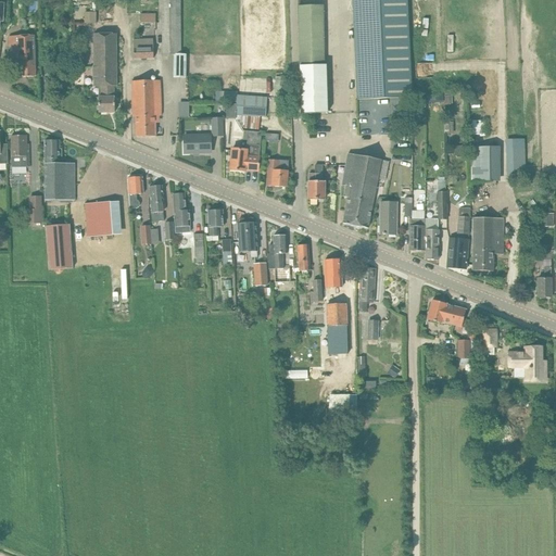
[(184,77),(185,55),(180,54),(180,0),(160,0),(161,30),(163,30),(164,55),(174,55),(174,76),(184,77)]
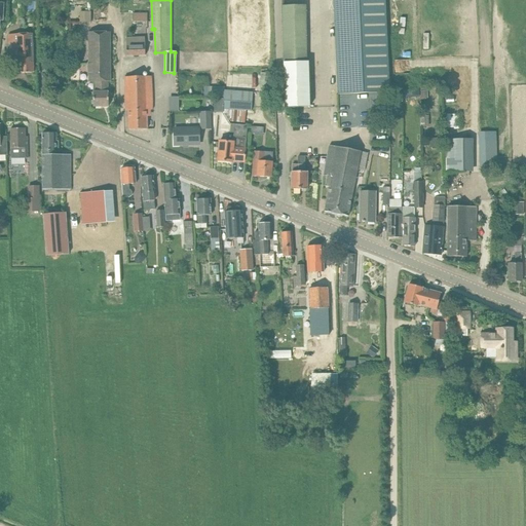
[(389,92),(385,0),(333,0),(338,95),(389,92)]
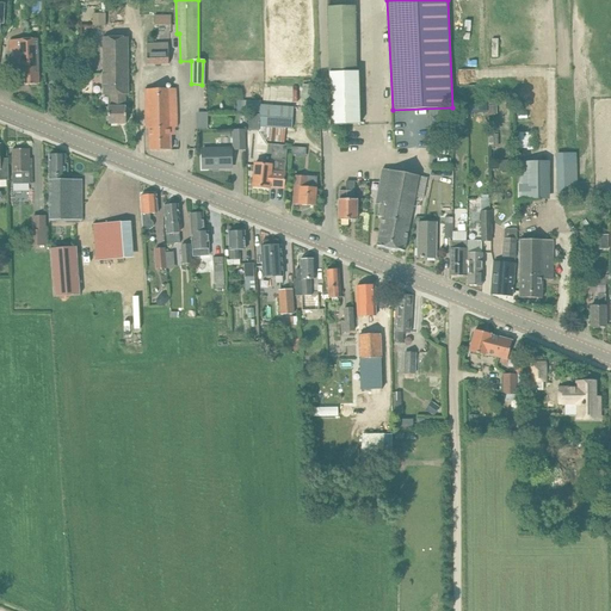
[(355,6),(340,6),(328,7),(329,79),(331,125),(360,124),(358,72),(356,72),(355,6)]
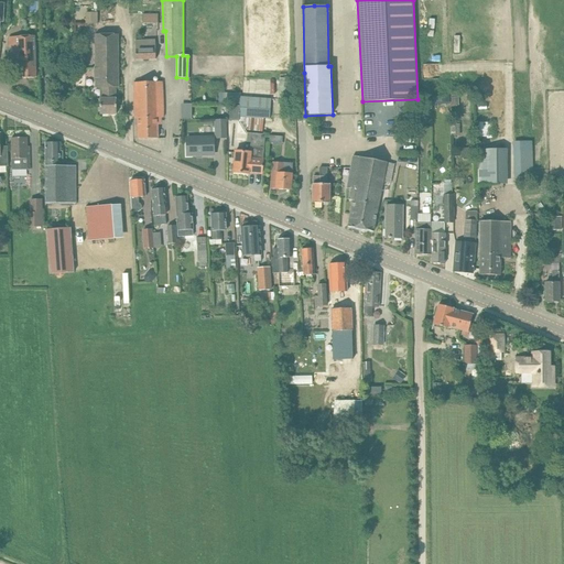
[(87,22),(99,22),(99,12),(87,12),(87,22)]
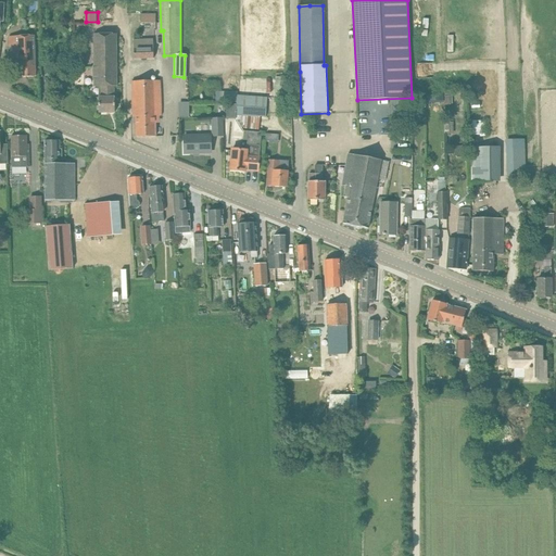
[(156,14),(141,14),(141,23),(156,23),(156,14)]
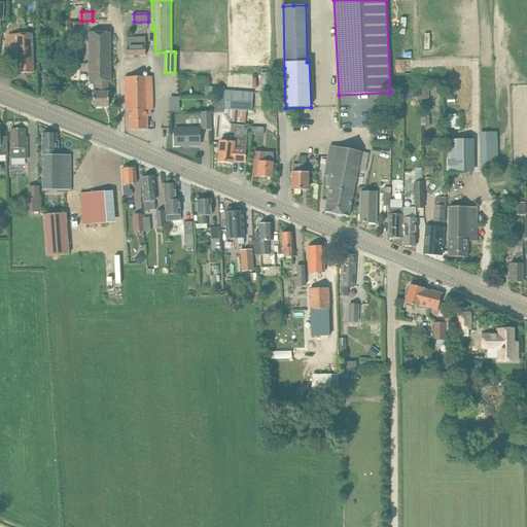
[(89,64),(89,73),(90,82),(100,81),(100,92),(94,92),(94,107),(109,107),(109,92),(107,92),(107,81),(110,81),(110,32),(89,32),(89,64)]
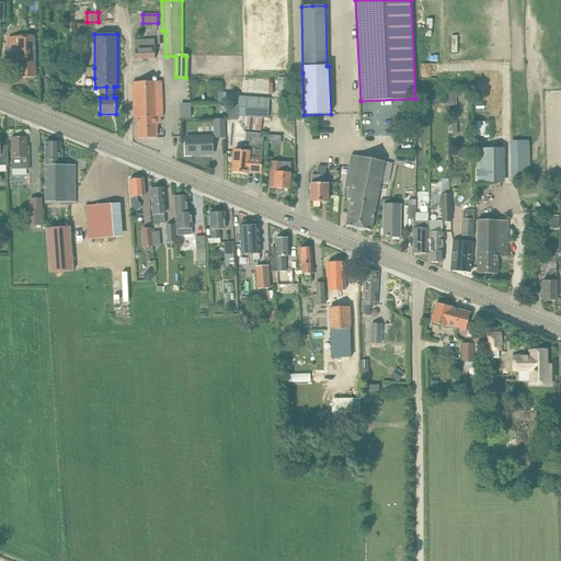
[(9,37),(10,52),(10,63),(20,61),(21,78),(36,78),(34,36),(9,37)]
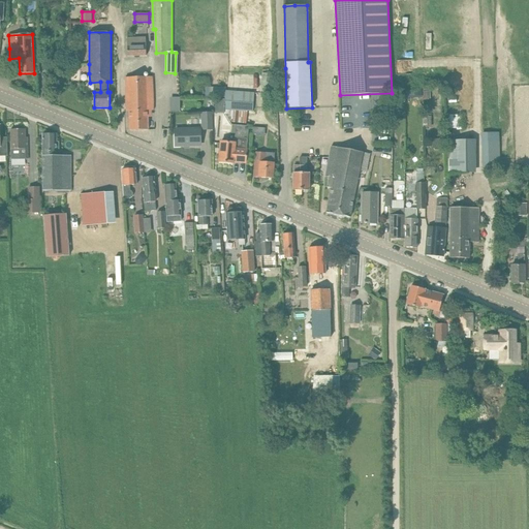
[(128,56),(147,56),(146,45),(146,47),(145,37),(127,38),(128,56)]
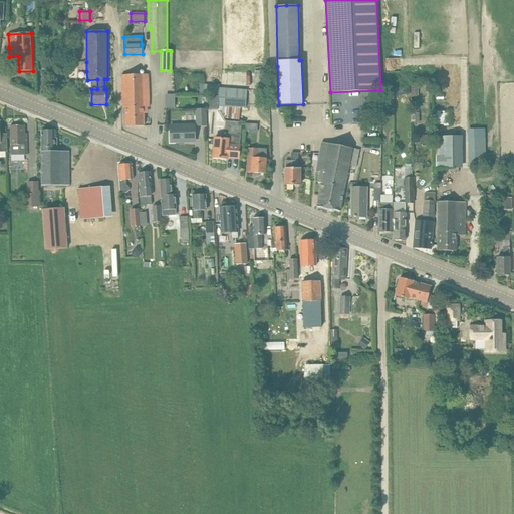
[(269,71),(255,72),(256,94),(270,93),(270,92),(269,71)]
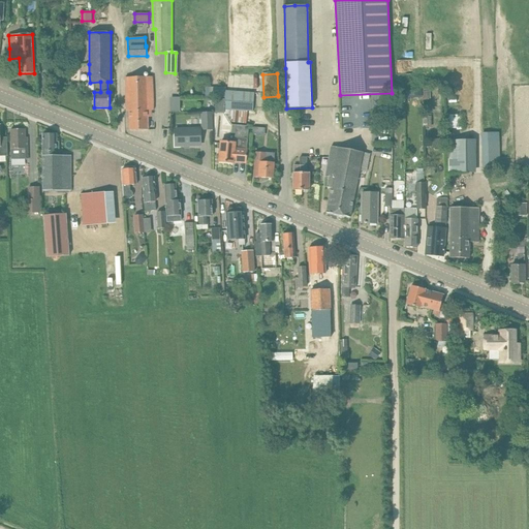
[(125,78),(126,101),(126,112),(129,111),(130,130),(148,130),(147,111),(153,111),(153,100),(152,76),(125,78)]
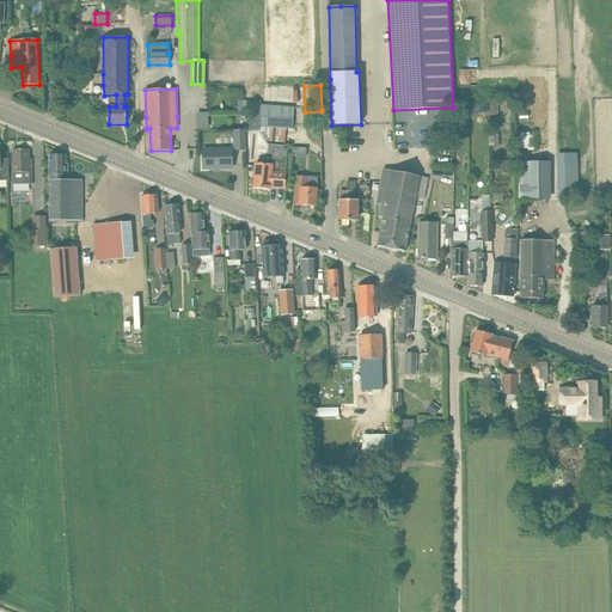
[(294,108),(279,106),(264,105),(262,127),(270,127),(269,145),(286,146),(287,128),(293,129),(294,108)]
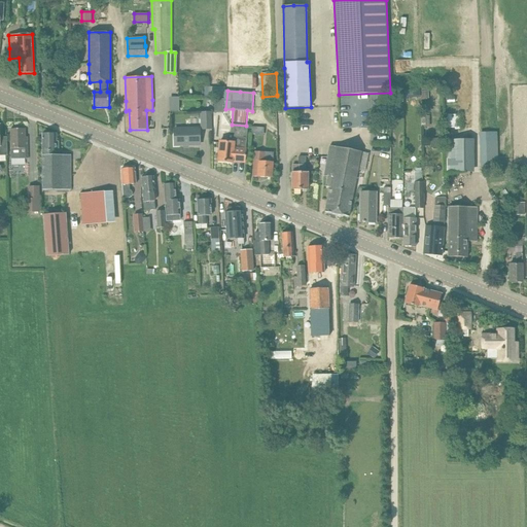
[(172,97),(172,110),(181,110),(181,97),(172,97)]
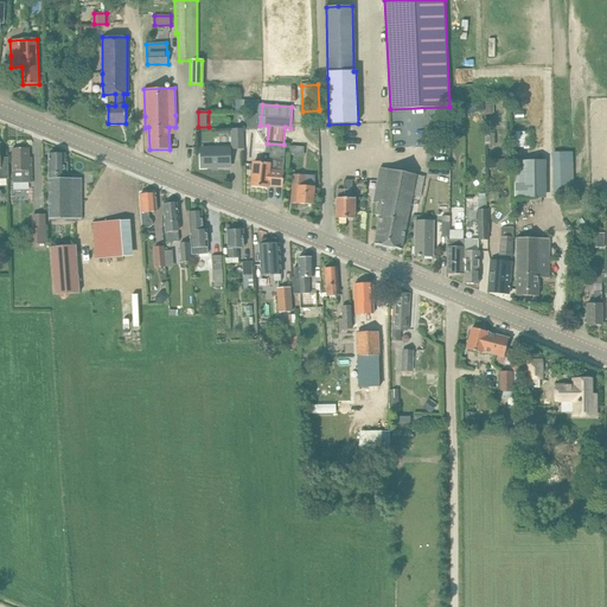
[(259,129),(259,115),(248,115),(247,129),(259,129)]
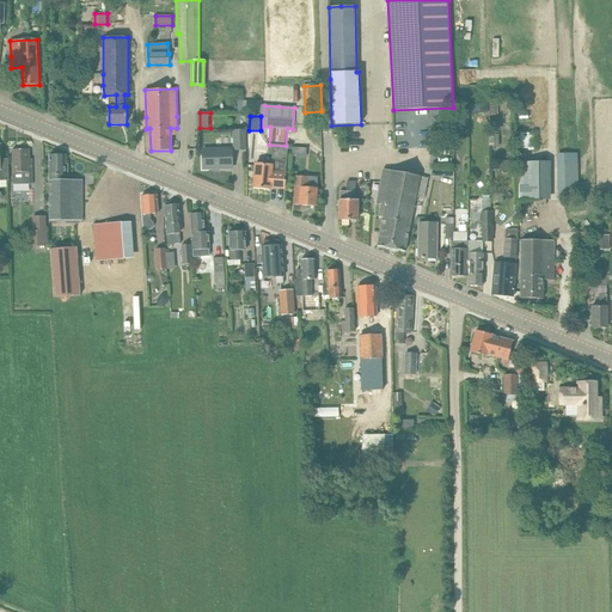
[(236,151),(245,151),(244,132),(234,132),(236,151)]
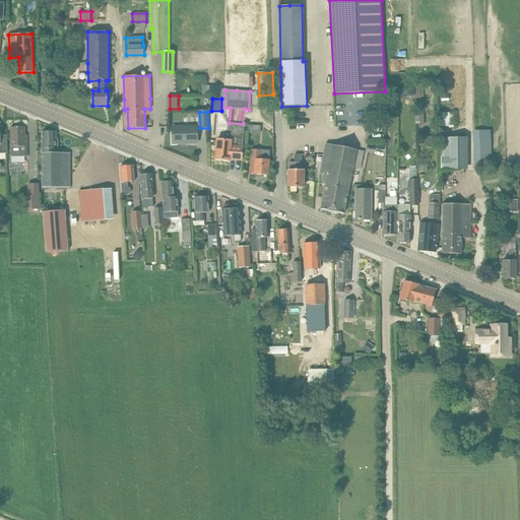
[(442,125),(454,126),(454,113),(442,113),(442,125)]
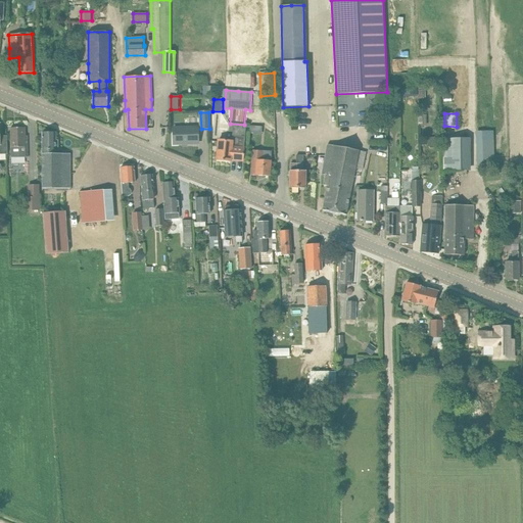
[(244,125),(230,124),(229,132),(234,133),(234,141),(219,140),(218,149),(217,159),(231,161),(231,160),(243,161),(246,125),(244,125)]
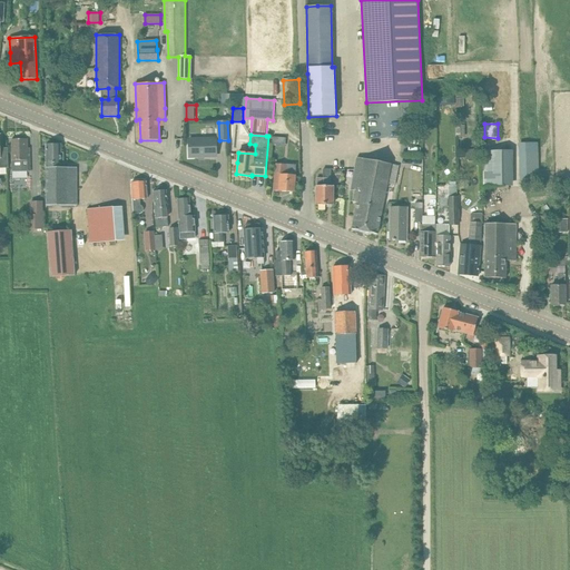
[(27,139),(11,139),(12,150),(12,172),(30,172),(29,149),(29,148),(27,148),(27,139)]
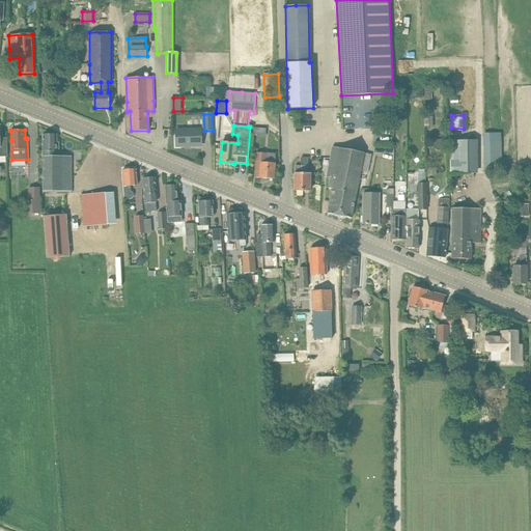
[(175,131),(176,136),(176,146),(201,145),(201,130),(175,131)]
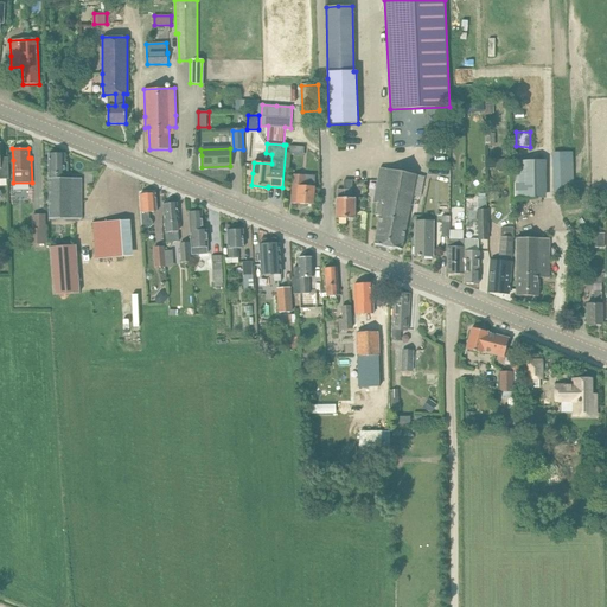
[(82,218),(82,190),(82,178),(68,178),(68,164),(65,164),(65,153),(49,154),(50,219),(82,218)]
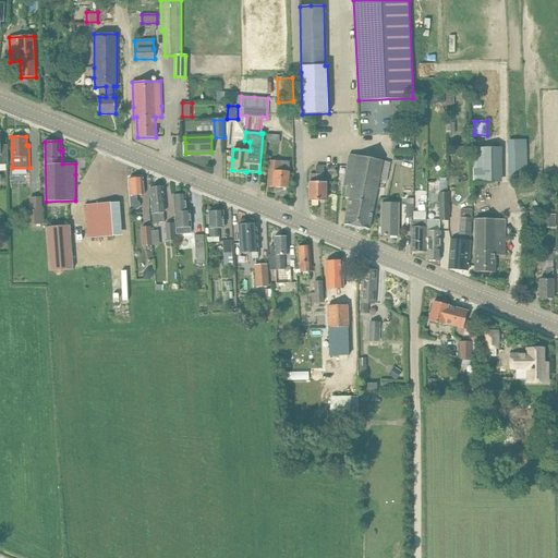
[(469,146),(458,146),(458,158),(469,158),(469,146)]
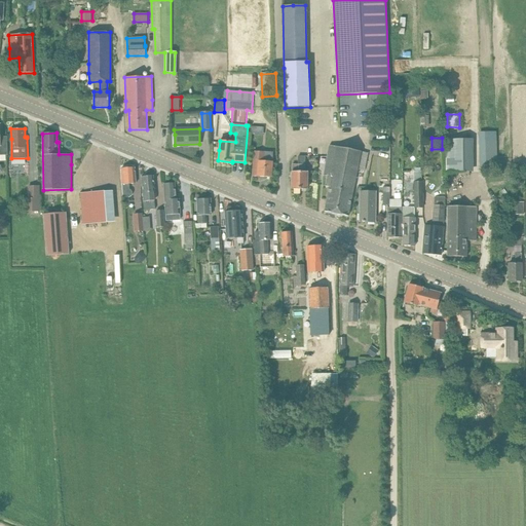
[(448,148),(448,172),(471,172),(471,148),(471,140),(448,139),(448,148)]
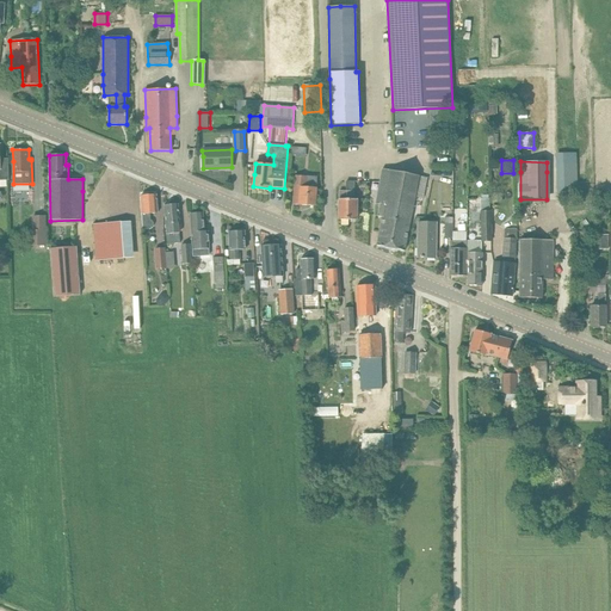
[(557,197),(575,198),(575,165),(559,165),(557,197)]
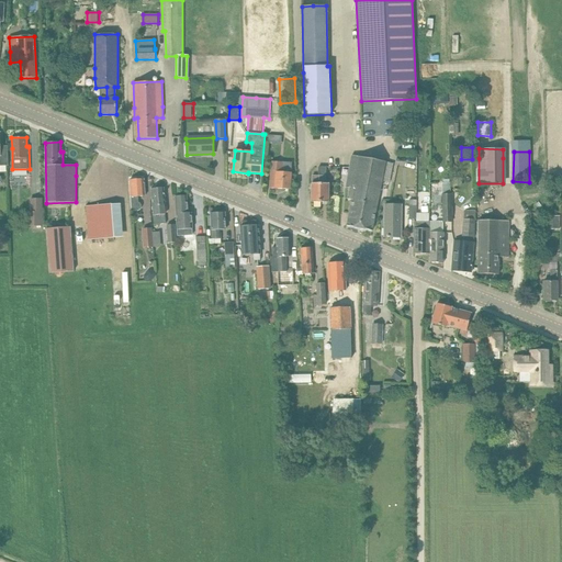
[(349,188),(347,199),(351,200),(347,226),(372,231),(381,181),(389,182),(393,164),(352,155),(346,188),(349,188)]
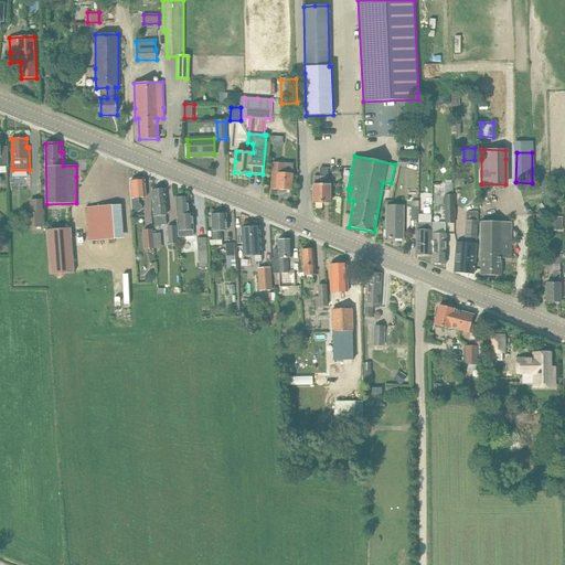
[(291,191),(292,173),(284,173),(285,163),(273,162),(272,189),(291,191)]
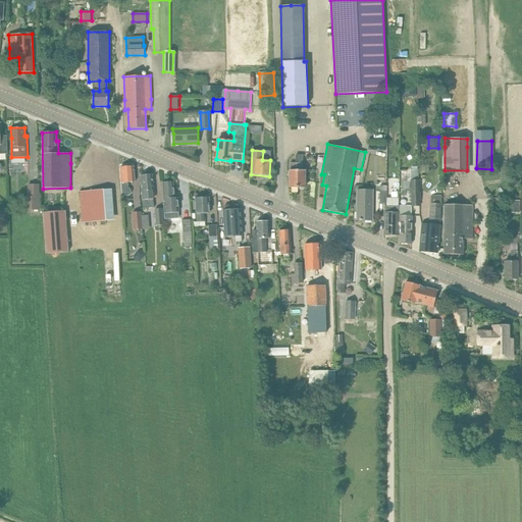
[(303,155),(296,155),(296,163),(290,163),(290,188),(305,188),(305,177),(305,169),(303,169),(303,155)]
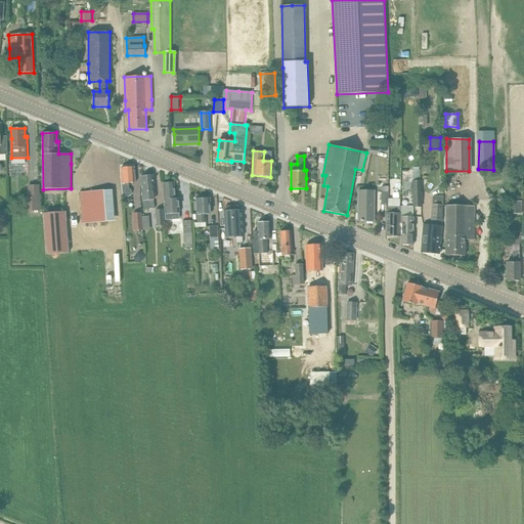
[(130,189),(129,189),(129,183),(135,183),(134,167),(121,168),(123,197),(129,197),(130,197),(131,195),(132,194),(132,193),(132,192),(132,191),(132,190),(131,190),(130,189)]
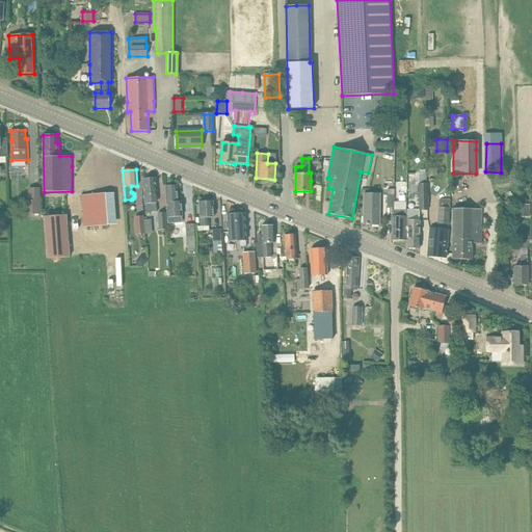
[(157,194),(156,188),(155,178),(142,179),(145,212),(157,211),(156,203),(153,203),(152,194),(157,194)]
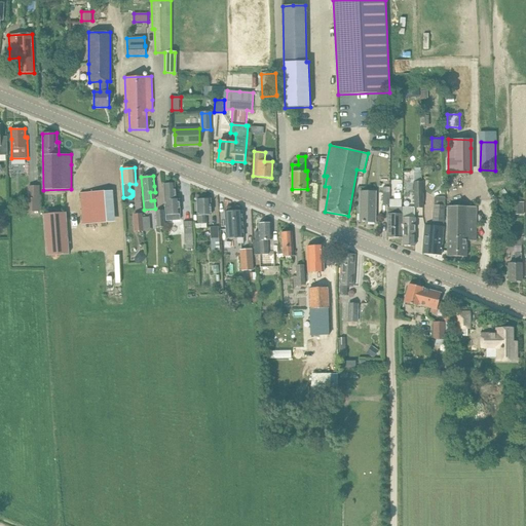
[(175,183),(163,184),(164,194),(166,215),(166,221),(180,220),(180,215),(179,199),(176,199),(176,193),(175,183)]
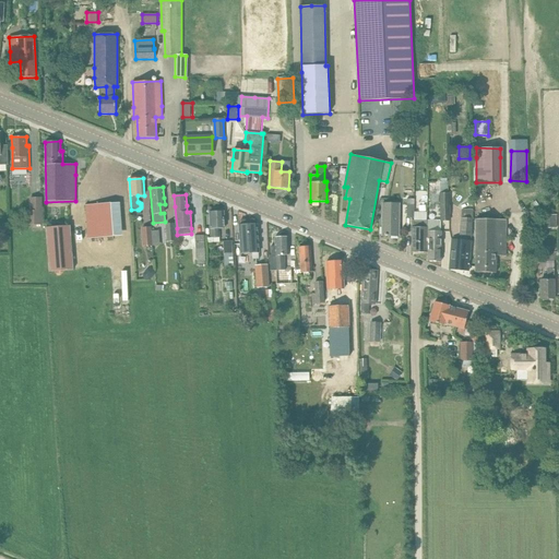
[(438,222),(447,222),(448,194),(439,194),(438,222)]
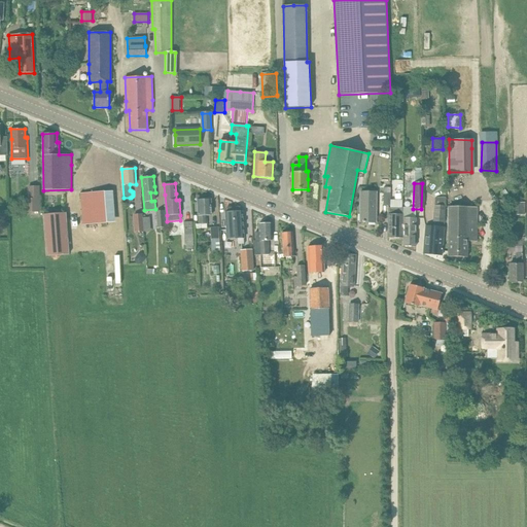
[(25,213),(39,213),(39,187),(29,187),(29,200),(25,200),(25,213)]
